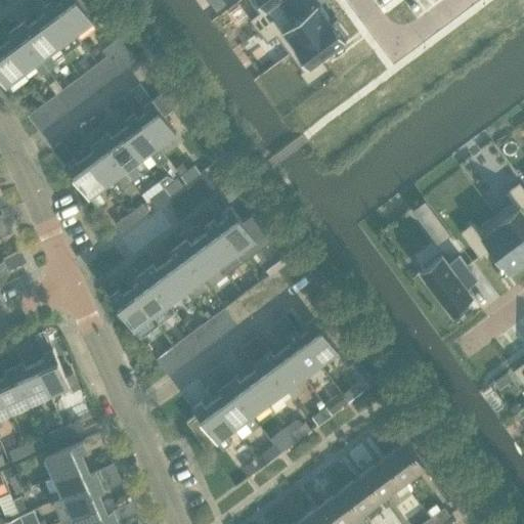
[(46,11),(38,17),(58,45),(64,53),(83,40),(77,32),(55,4),(52,0),(49,0),(42,5),(46,11)]
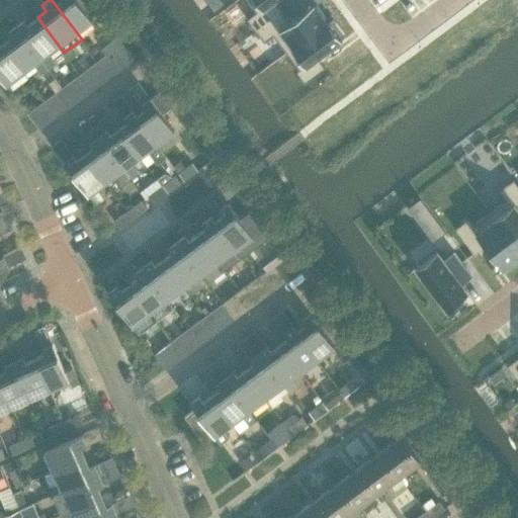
[(60,0),(56,4),(76,31),(92,19),(78,0),(60,0)]
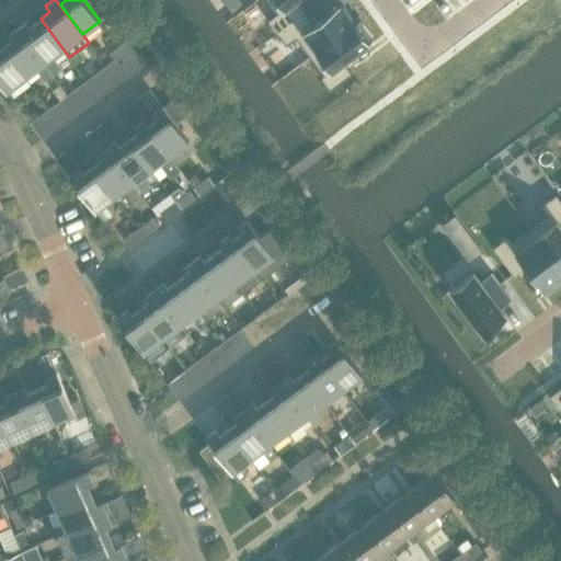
[(239,0),(232,0),(226,4),(231,12),(242,3),(239,0)]
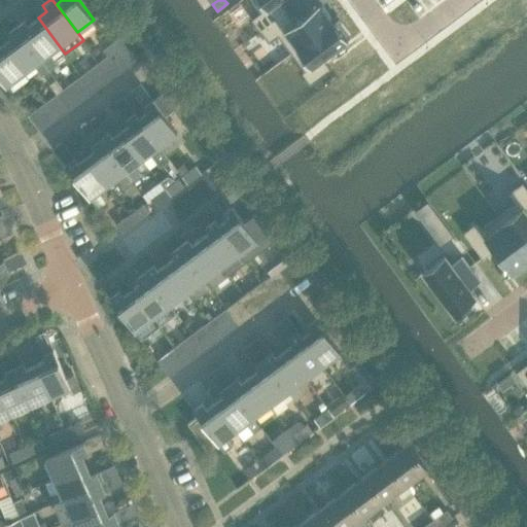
[(251,0),(260,11),(251,19),(260,30),(287,9),(280,0),(251,0)]
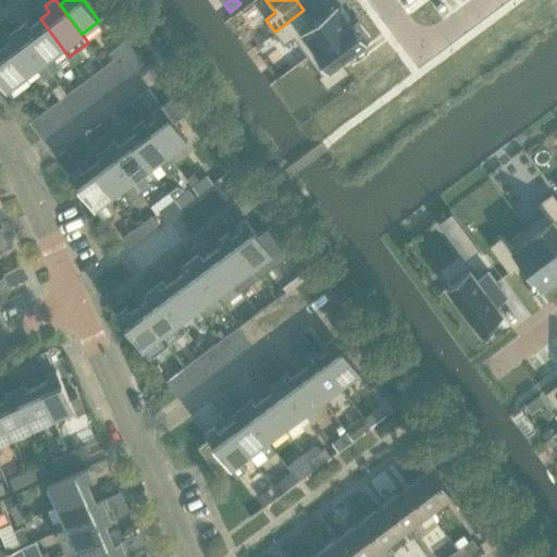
[(304,10),(275,32),(284,45),(294,37),(308,56),(354,22),(353,21),(351,21),(349,19),(350,17),(341,5),(339,5),(337,2),(312,22),(304,10)]
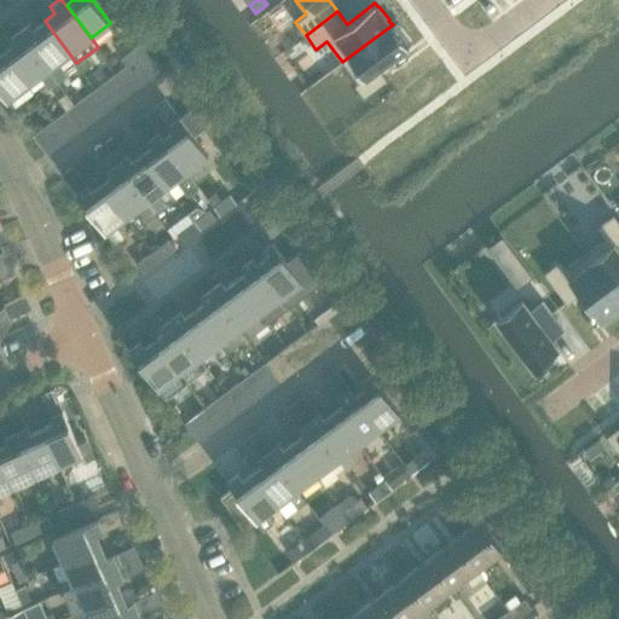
[(30,22),(21,29),(48,69),(58,81),(67,74),(58,62),(69,53),(45,21),(35,28),(30,22)]
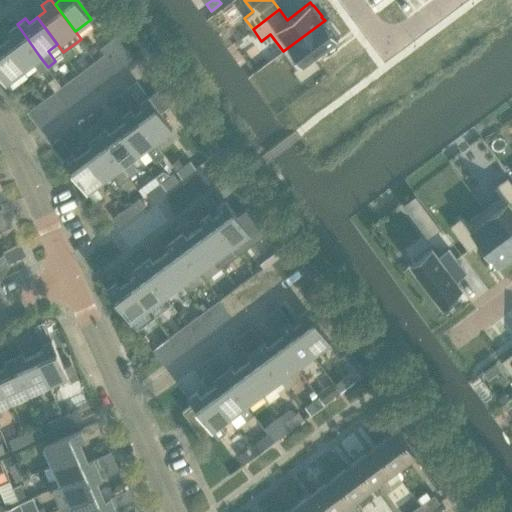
[(325,20),(283,51),(296,68),(293,70),(302,81),(322,66),(314,56),(338,38),(337,35),(340,33),(329,18),(326,21),(325,20)]
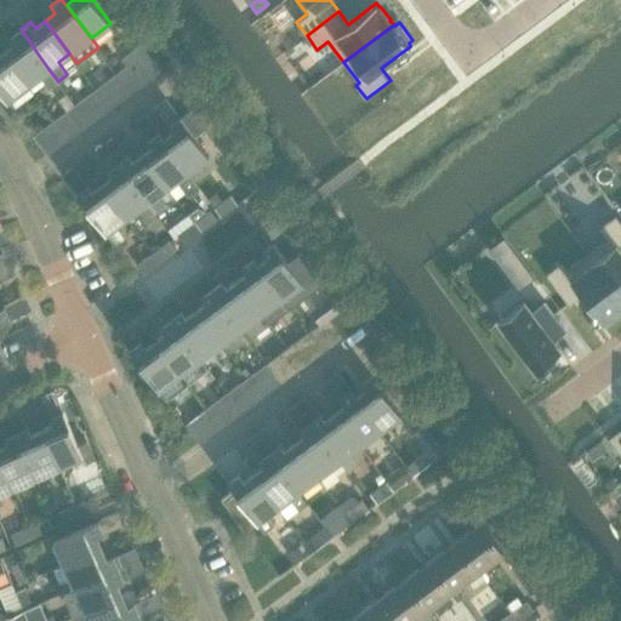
[(15,44),(4,51),(28,84),(40,75),(49,87),(58,81),(49,69),(21,29),(10,38),(15,44)]
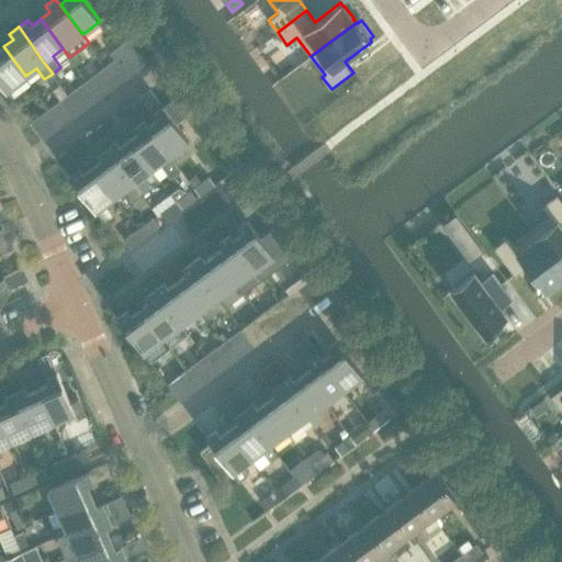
[(127,40),(111,52),(116,59),(128,76),(137,69),(146,63),(136,49),(127,40)]
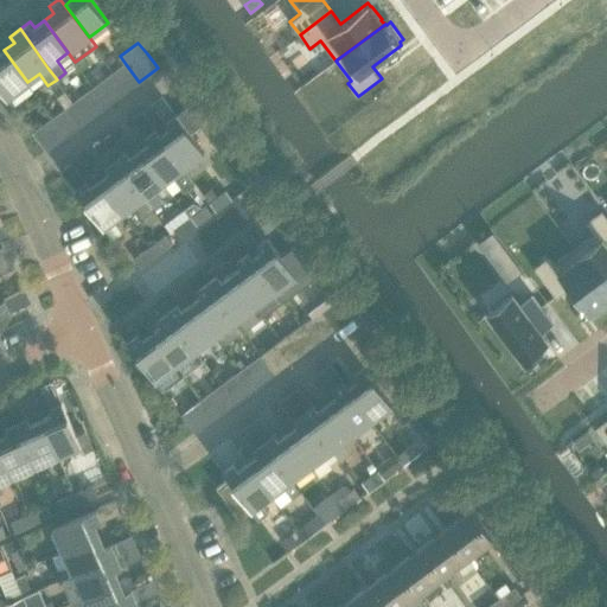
[(0,88),(7,97),(27,82),(4,50),(0,52),(0,88)]
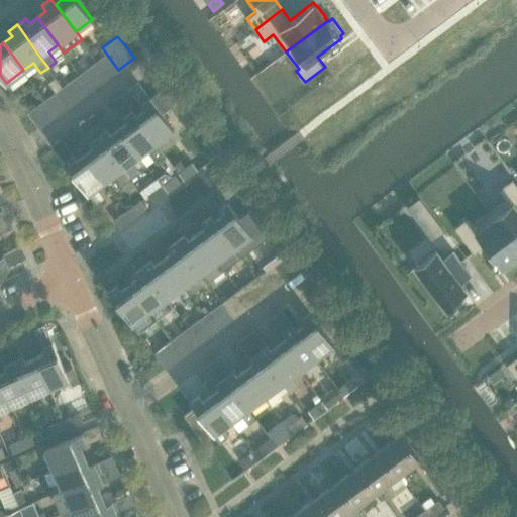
[(86,70),(74,79),(80,87),(92,77),(86,70)]
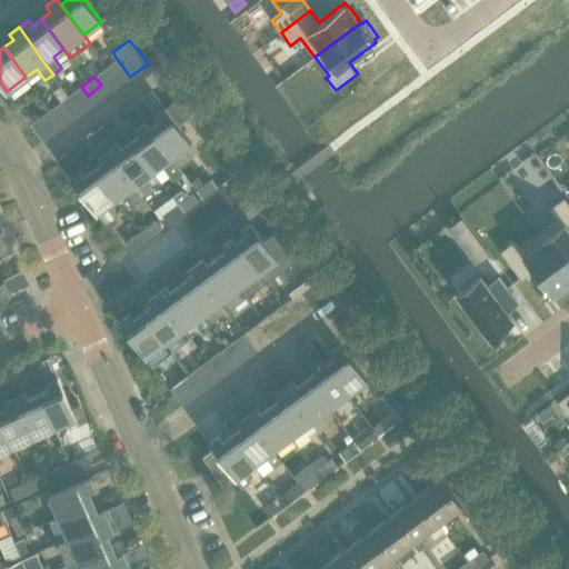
[(108,93),(101,85),(88,96),(95,103),(108,93)]
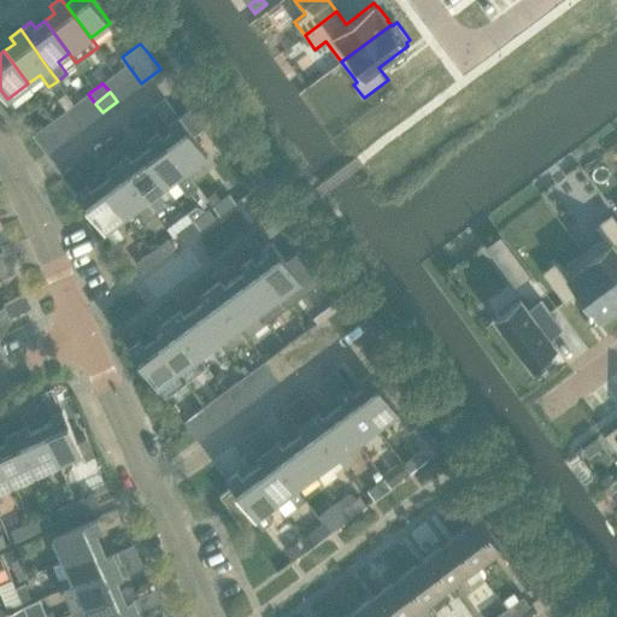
[(204,128),(191,109),(169,124),(174,129),(164,136),(188,170),(209,154),(193,135),(204,128)]
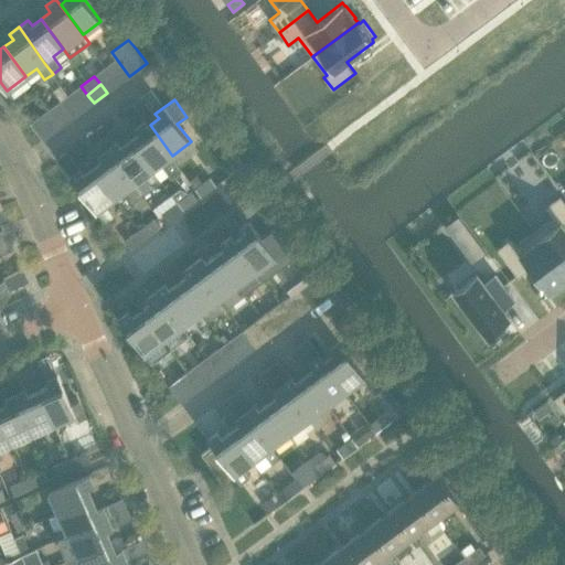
[(43,114),(50,123),(64,112),(57,103),(43,114)]
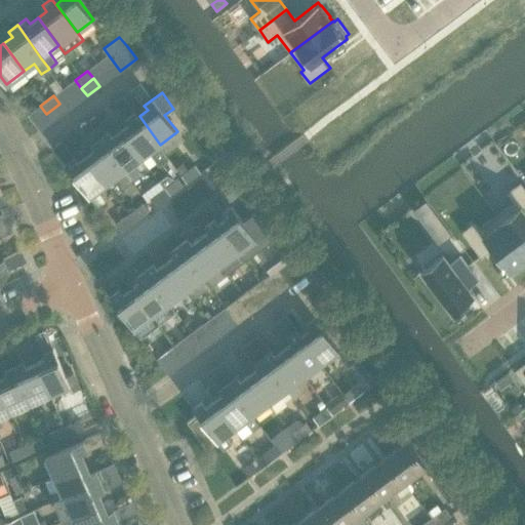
[(59,104),(46,114),(52,122),(66,112),(59,104)]
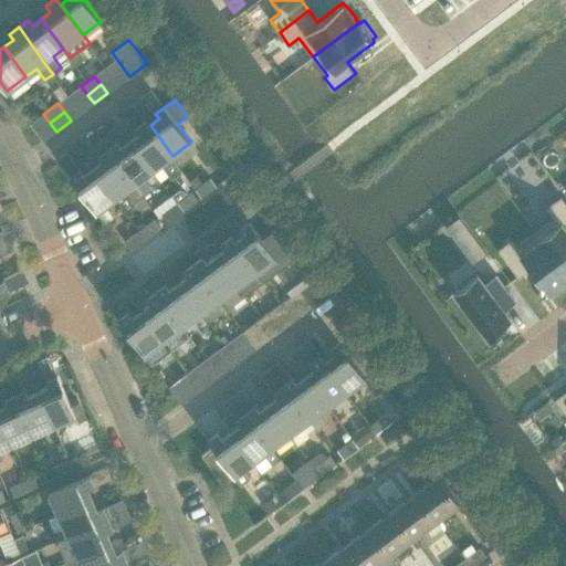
[(173,156),(150,125),(146,119),(136,127),(140,133),(132,139),(154,169),(163,163),(171,174),(180,167),(171,156),(173,156)]
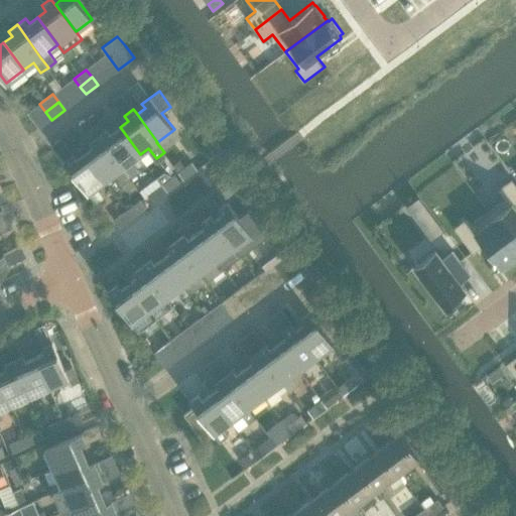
[(140,154),(120,127),(111,134),(107,129),(99,135),(130,178),(138,172),(130,161),(140,154)]
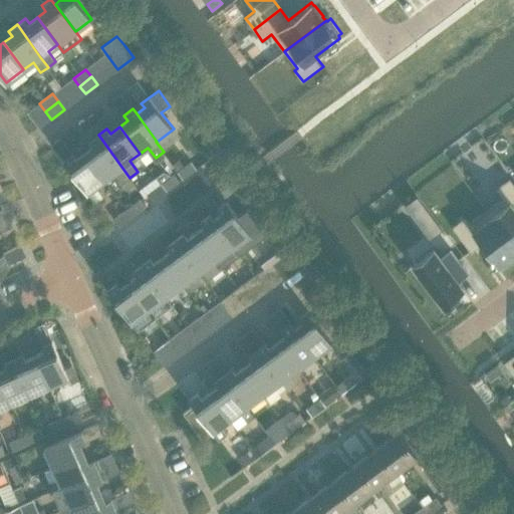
[(130,178),(98,135),(89,141),(93,146),(85,153),(105,180),(114,173),(121,184),(130,178)]
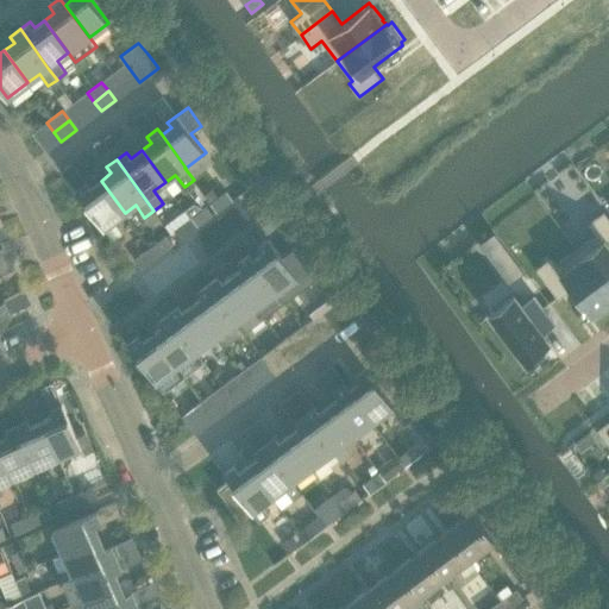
[(125,213),(101,181),(90,188),(86,182),(75,190),(104,228),(113,239),(121,233),(123,232),(114,220),(125,213)]
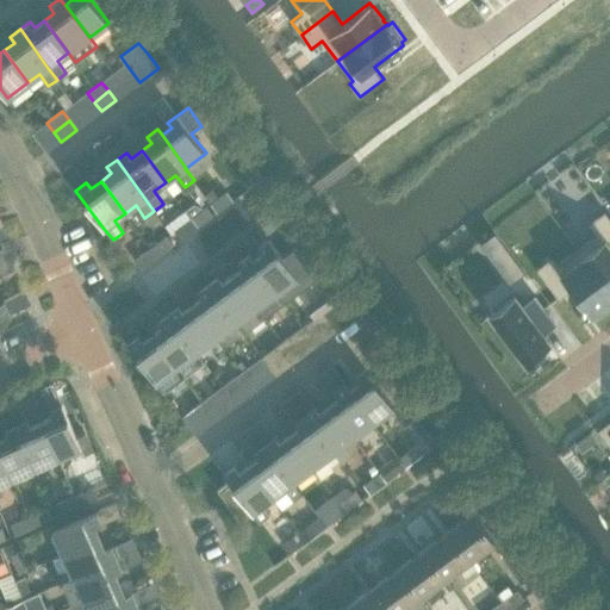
[(213,190),(205,194),(212,203),(219,198),(213,190)]
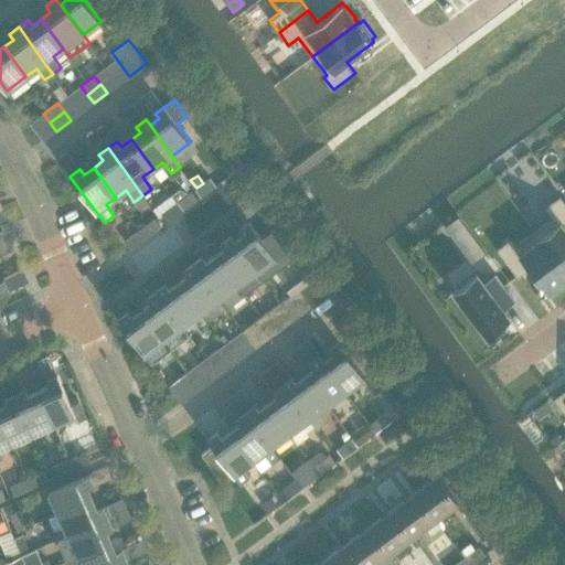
[(203,183),(196,188),(202,196),(216,185),(211,178),(203,183)]
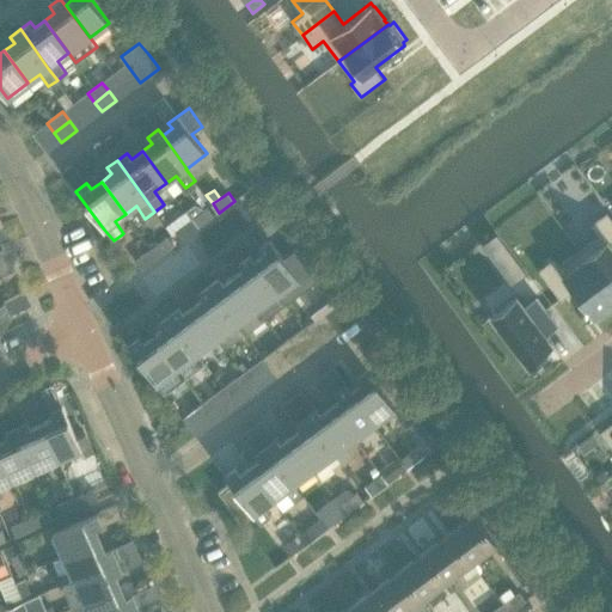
[(195,204),(185,210),(191,219),(199,228),(214,216),(207,207),(204,209),(195,204)]
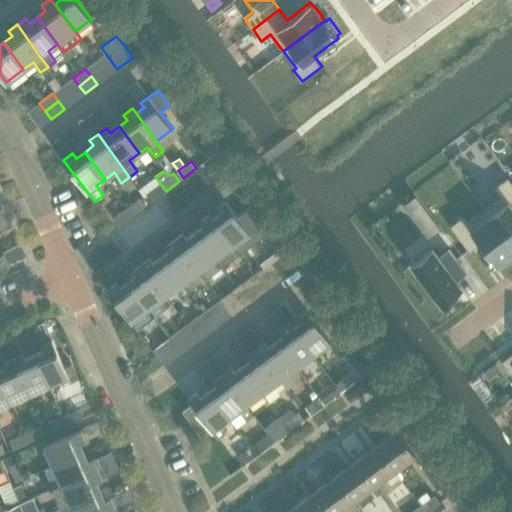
[(485,209),(511,245),(511,184),(507,179),(496,187),(503,196),(485,209)]
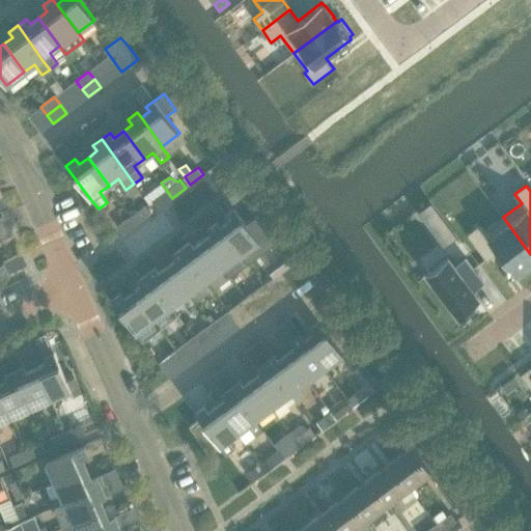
[(166,190),(152,200),(158,208),(172,198),(166,190)]
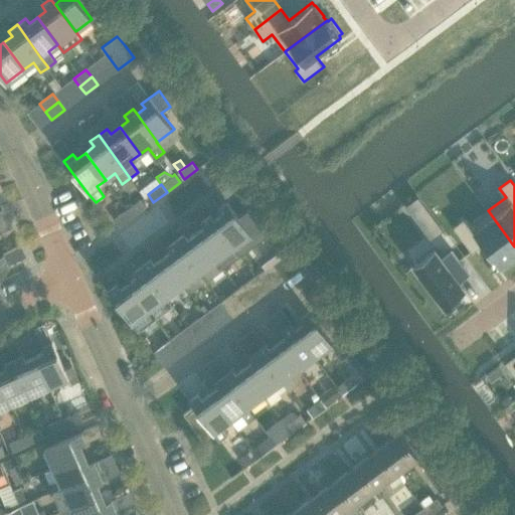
[(417,196),(404,206),(409,212),(422,203),(417,196)]
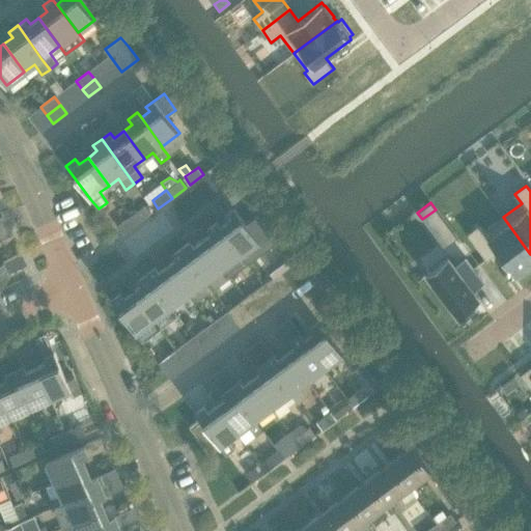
[(145,205),(132,216),(137,224),(151,214),(145,205)]
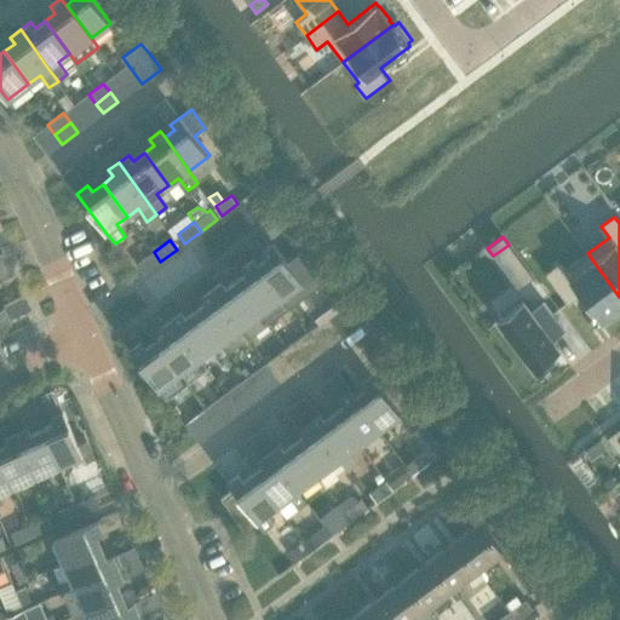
[(267,257),(258,264),(288,306),(320,285),(298,254),(287,262),(274,242),(263,251),(267,257)]
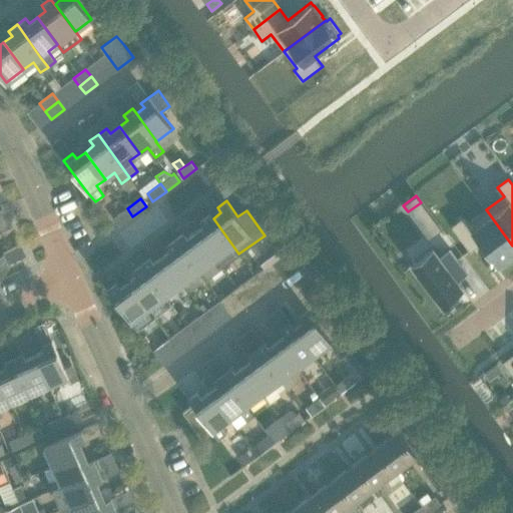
[(127,208),(113,218),(118,226),(132,216),(127,208)]
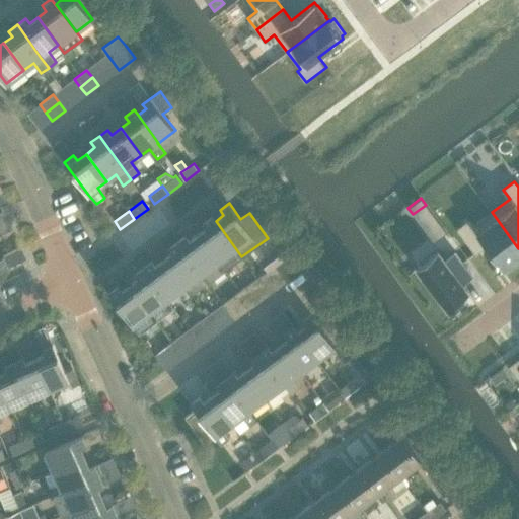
[(518,248),(492,212),(473,226),(469,220),(458,229),(475,252),(486,244),(504,268),(518,255),(518,248)]
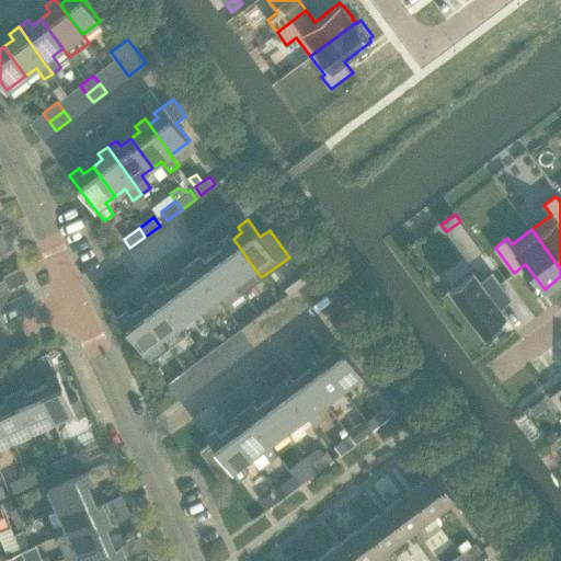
[(237,284),(242,292),(261,277),(233,239),(229,233),(219,241),(224,247),(214,253),(237,284)]
